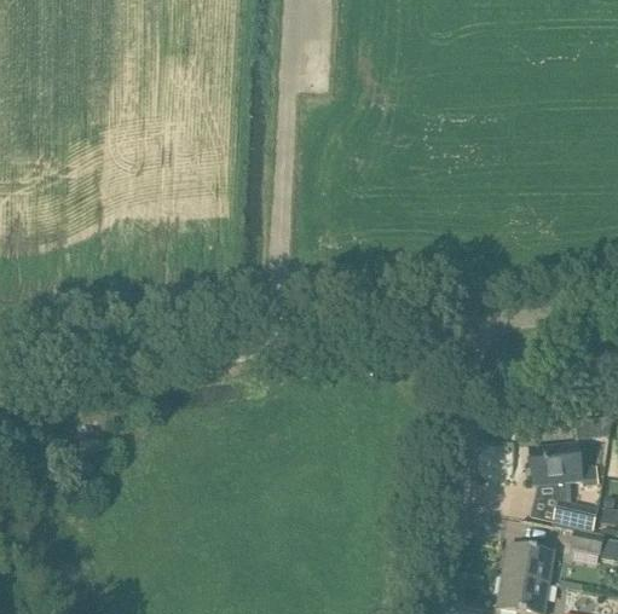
[(610,430),(612,417),(581,420),(582,433),(610,430)]
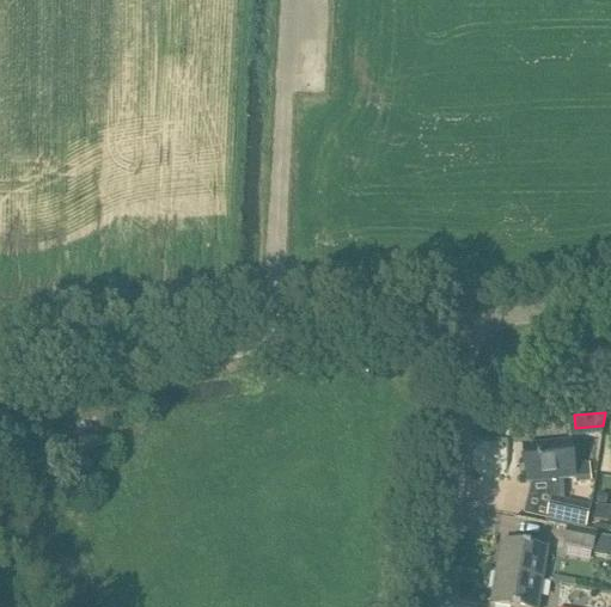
[(575,461),(573,439),(525,443),(529,479),(576,474),(576,480),(593,479),(591,460),(575,461)]
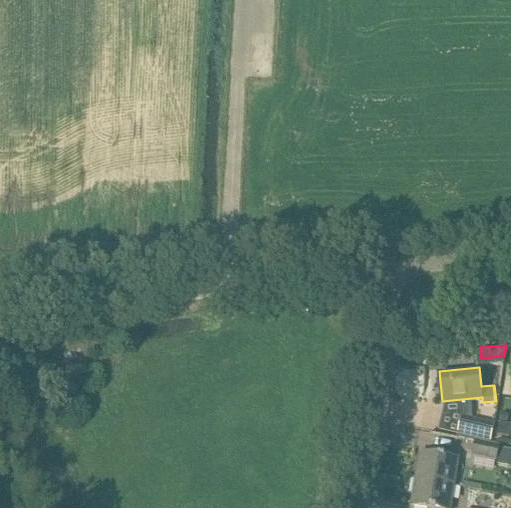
[(67,382),(66,382),(66,393),(68,392),(76,391),(76,392),(78,392),(77,381),(76,381),(76,382),(67,382)]
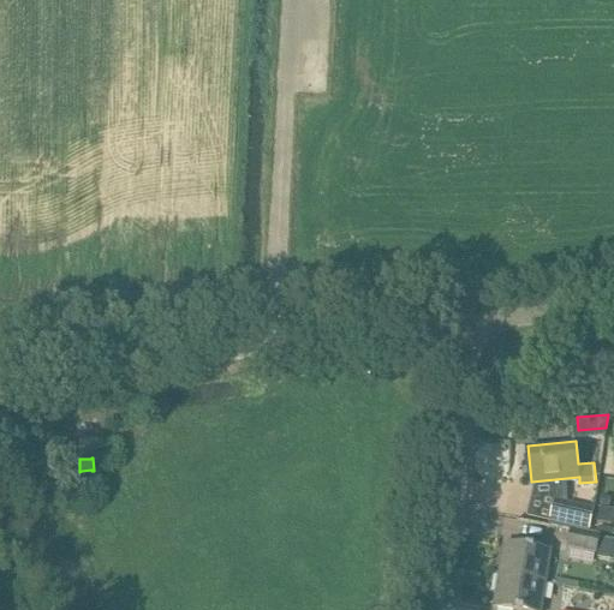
[(594,506),(554,496),(549,518),(590,526),(594,509),(594,506)]
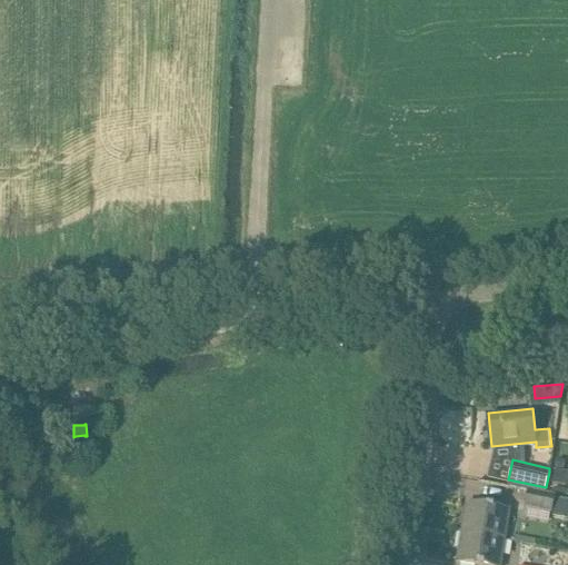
[(554,467),(552,479),(566,482),(567,475),(567,468),(554,467)]
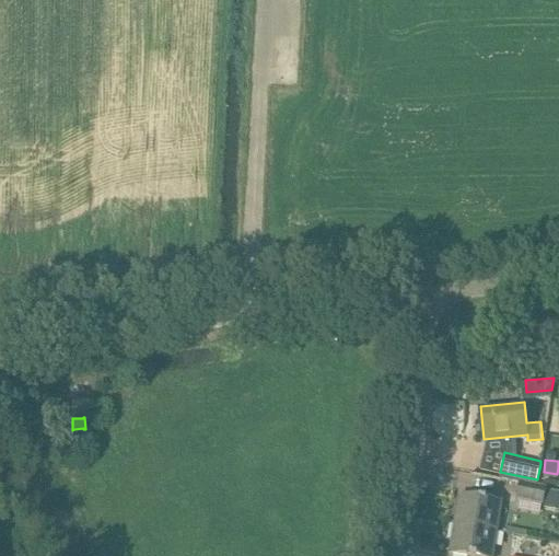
[(547,485),(520,479),(516,496),(544,501),(547,485)]
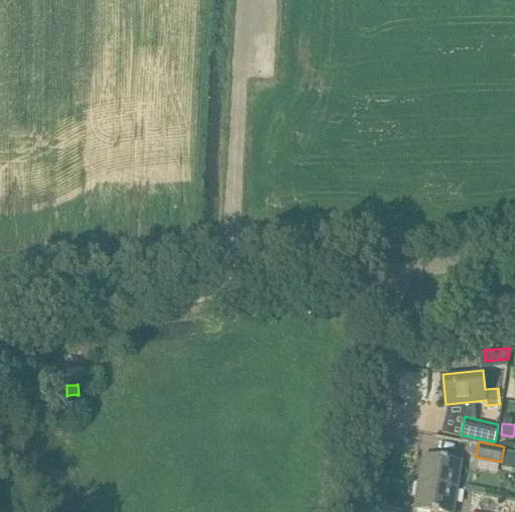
[(514,451),(504,449),(501,465),(514,468),(514,451)]
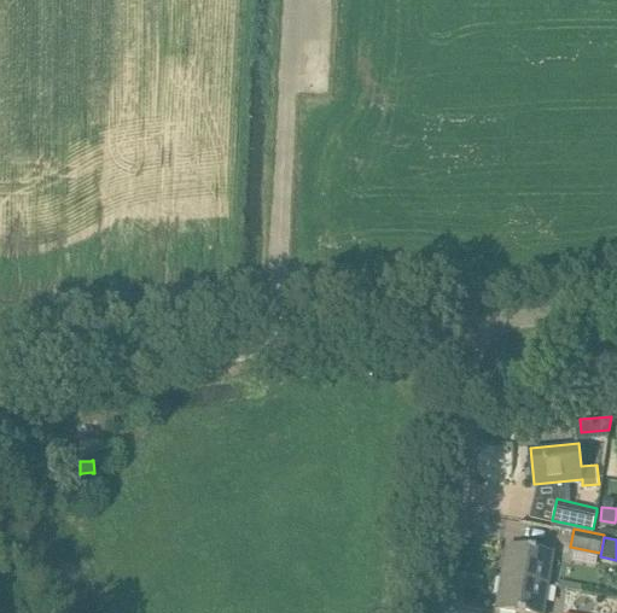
[(508,542),(502,574),(549,583),(554,550),(508,542)]
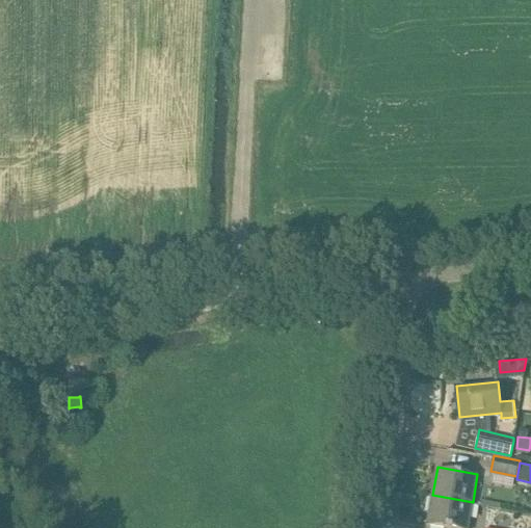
[(468,527),(473,502),(432,495),(428,523),(458,527),(468,527)]
